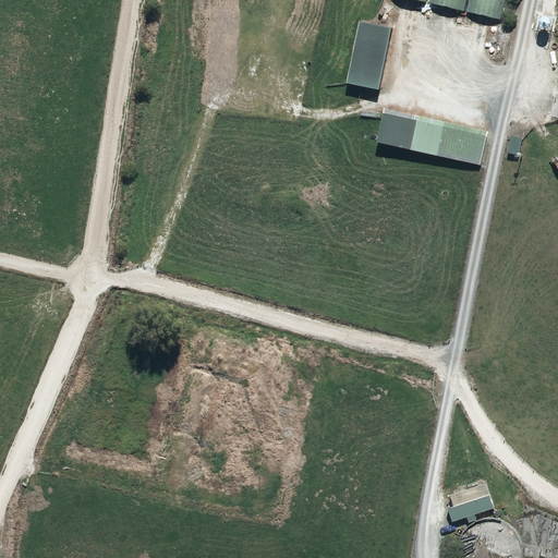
[(431,0),(431,3),(463,12),(466,0),(431,0)]
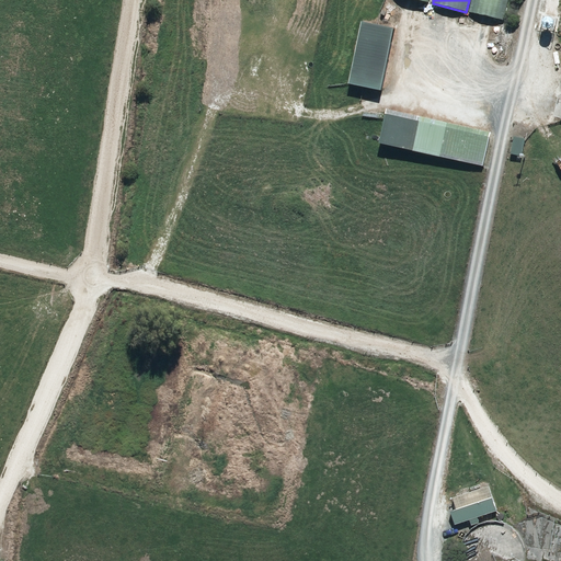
[(472,0),(469,12),(503,20),(507,0),(472,0)]
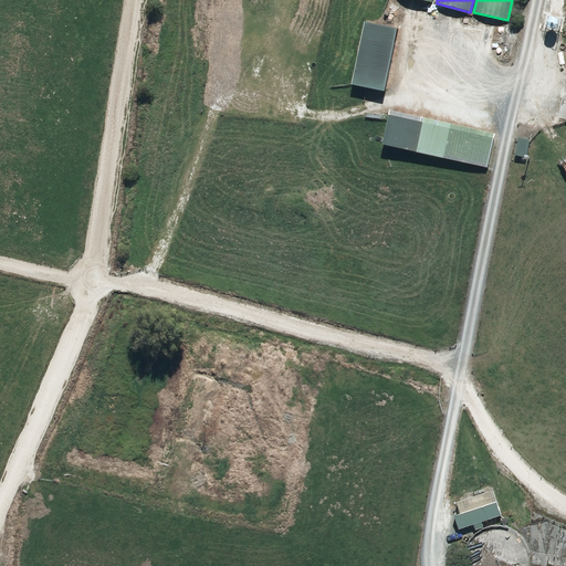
[(387,92),(399,28),(367,22),(354,85),(387,92)]
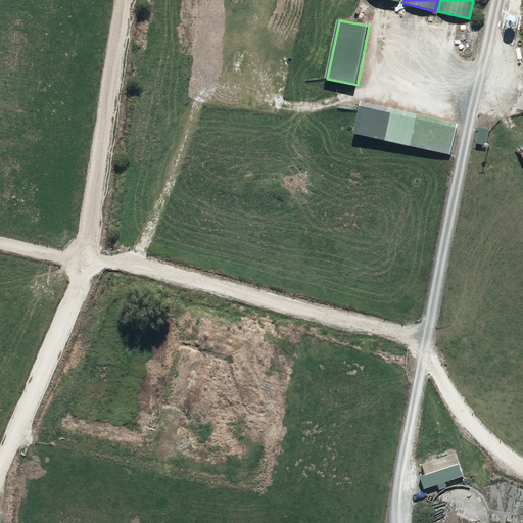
[(458,129),(363,107),(357,134),(452,155),(458,129)]
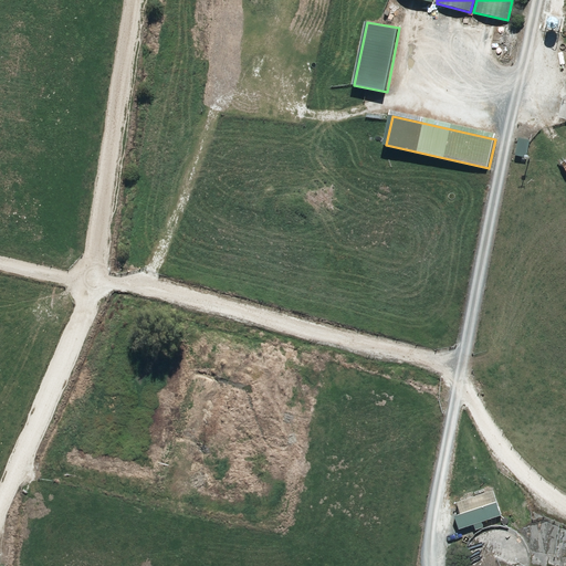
[(531,140),(520,138),(516,157),(526,159),(531,140)]
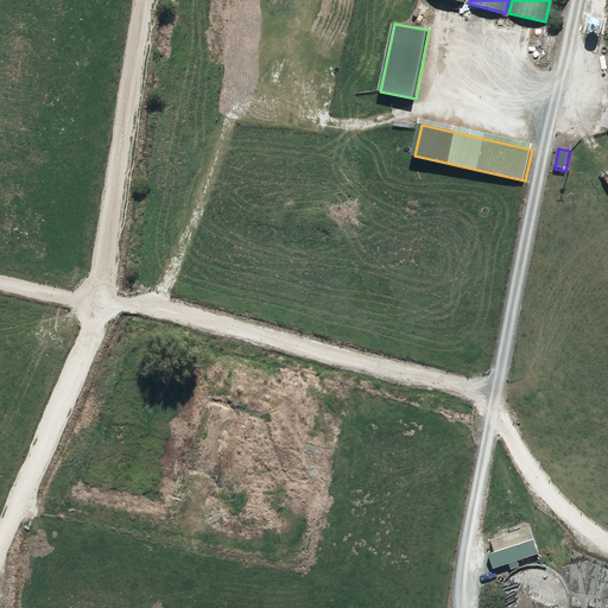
[(540,555),(532,527),(492,540),(495,553),(489,555),(494,569),(511,564),(512,569),(520,567),(518,562),(540,555)]
